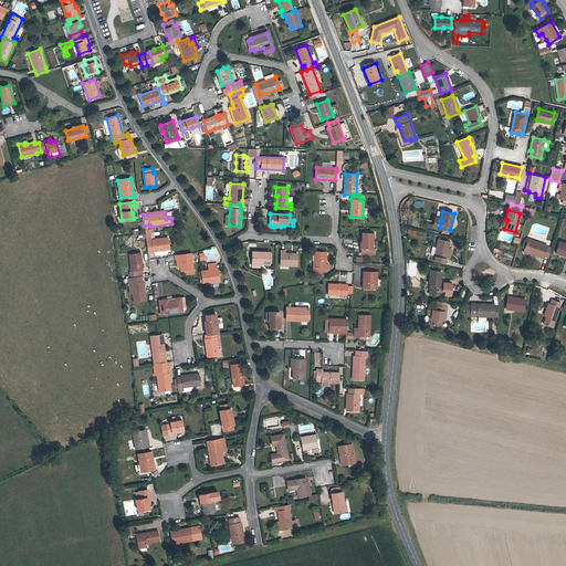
[(363,232),(362,242),(362,249),(371,249),(371,241),(373,233),(363,232)]
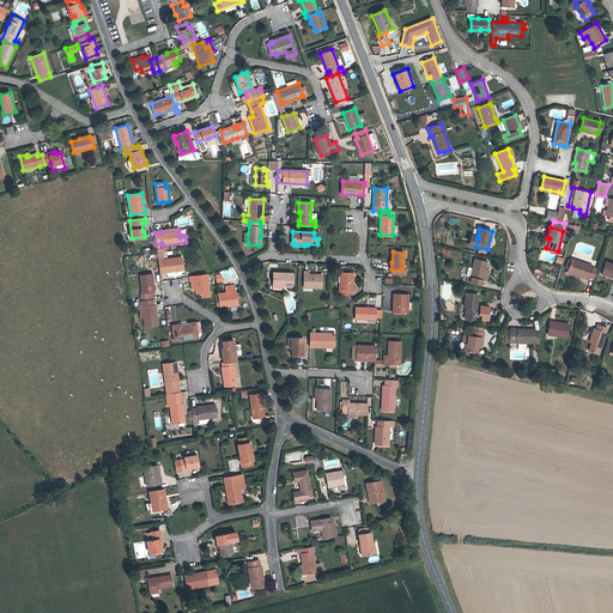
[(165,272),(183,269),(181,258),(158,260),(161,274),(165,273),(165,272)]
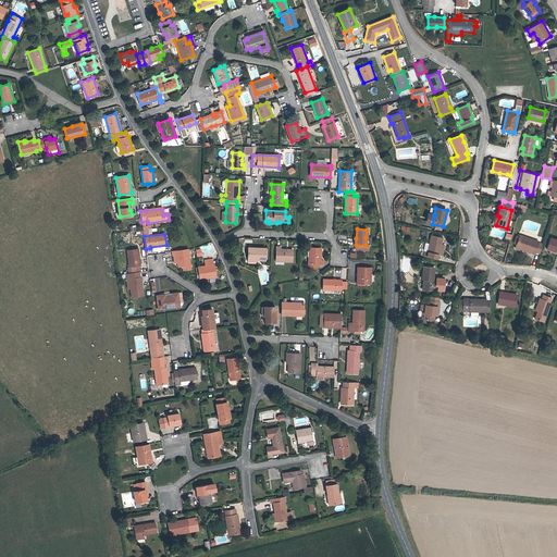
[(429,251),(428,256),(437,258),(438,254),(440,254),(442,244),(443,238),(432,235),(430,243),(430,244),(428,251),(429,251)]
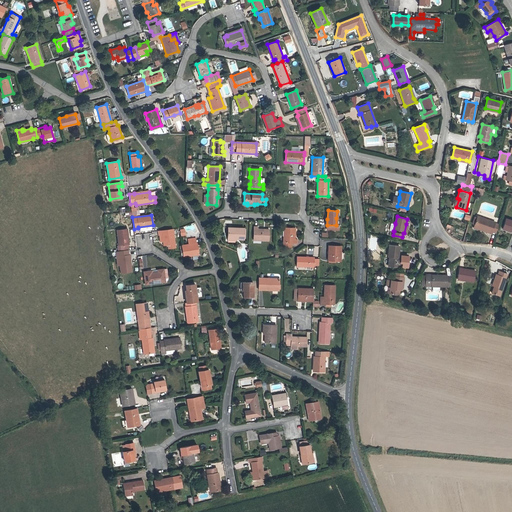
[(478,216),(475,225),(483,228),(483,230),(492,233),(492,231),(496,232),(498,224),(495,223),(495,222),(478,216)]
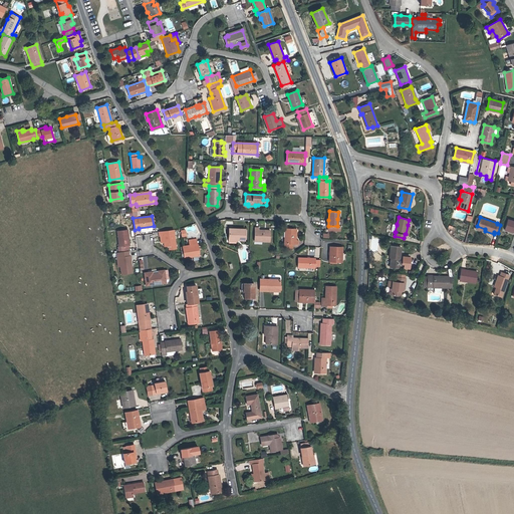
[(513,221),(508,219),(504,229),(513,232),(513,231),(513,221)]
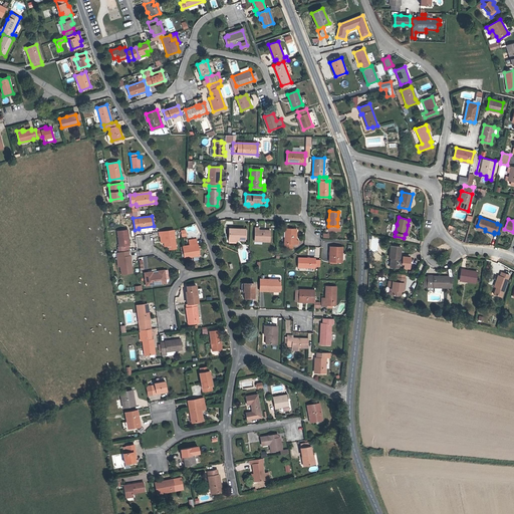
[(255,241),(269,241),(270,230),(266,230),(266,231),(259,230),(259,227),(250,227),(250,233),(255,233),(255,241)]
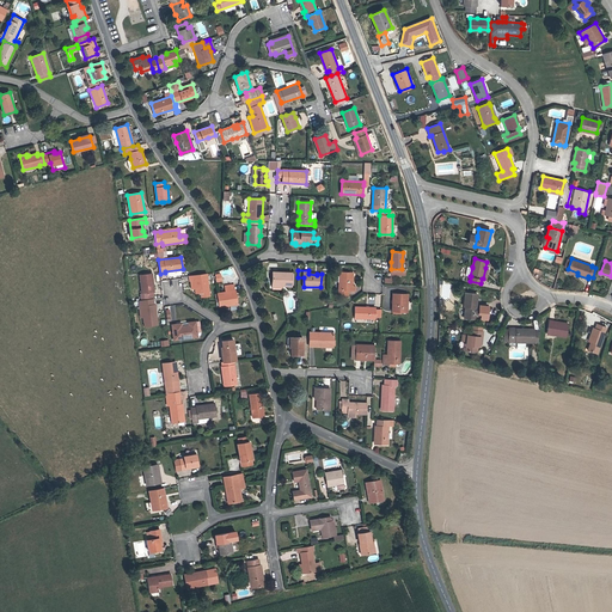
[(353,277),(353,273),(340,271),(338,289),(355,291),(355,286),(352,286),(352,277),(353,277)]
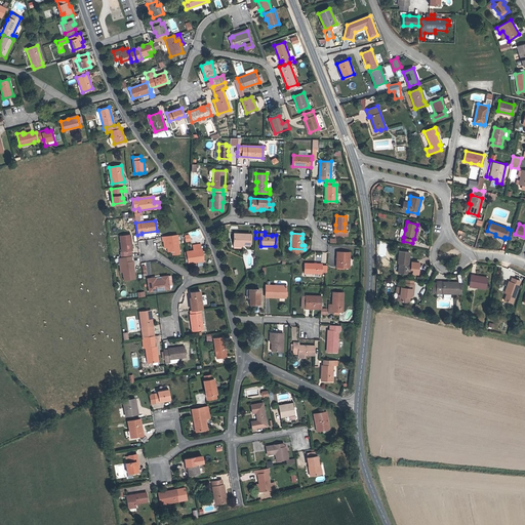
[(163,241),(164,247),(167,247),(168,251),(172,250),(172,254),(179,253),(177,234),(162,237),(163,241)]
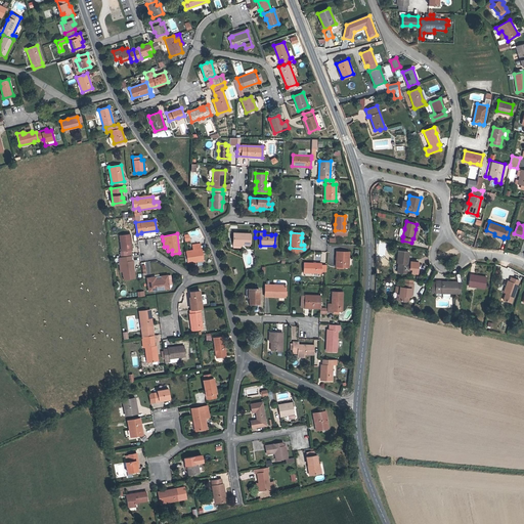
[(232,244),(239,244),(249,244),(250,233),(233,233),(232,244)]
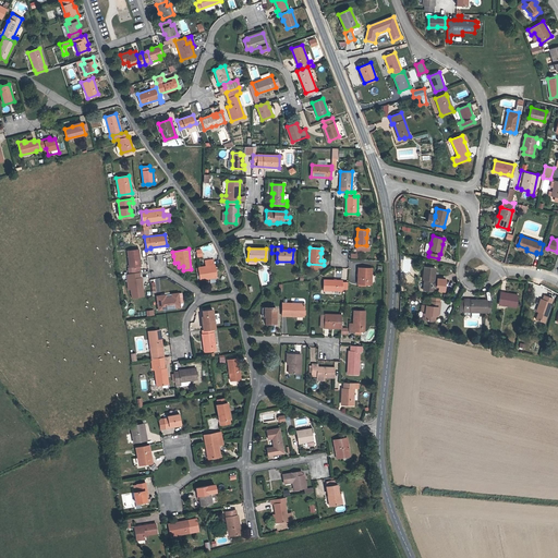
[(138,250),(128,251),(129,267),(128,267),(128,273),(140,270),(140,266),(141,266),(138,250)]
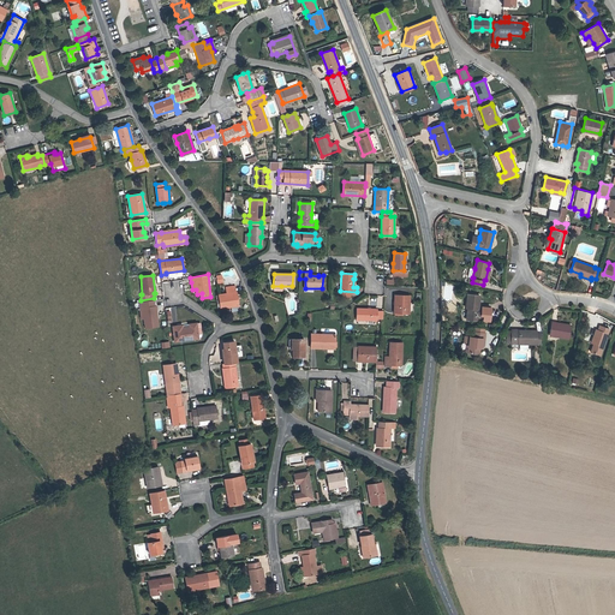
[(236,292),(234,292),(234,288),(233,288),(233,286),(226,287),(226,293),(219,294),(220,308),(238,305),(236,292)]
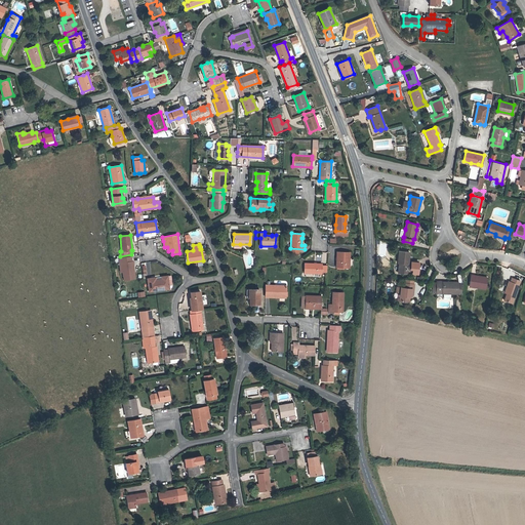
[(336,267),(337,267),(341,267),(349,267),(349,252),(336,251),(336,267)]
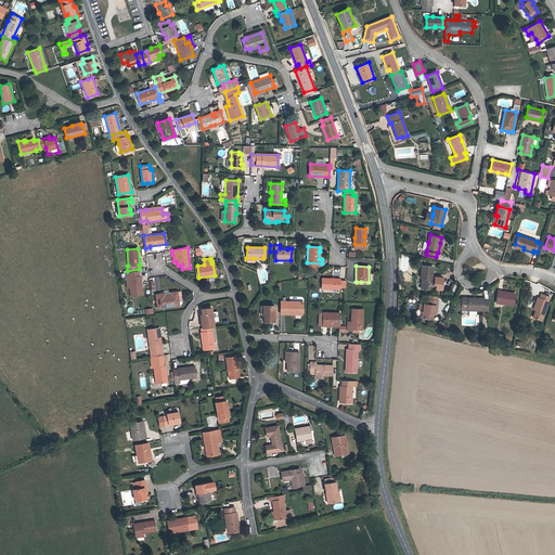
[(431,288),(433,284),(437,284),(436,288),(441,288),(443,276),(436,275),(436,278),(430,278),(430,274),(433,275),(433,267),(423,266),(421,278),(423,278),(422,287),(431,288)]
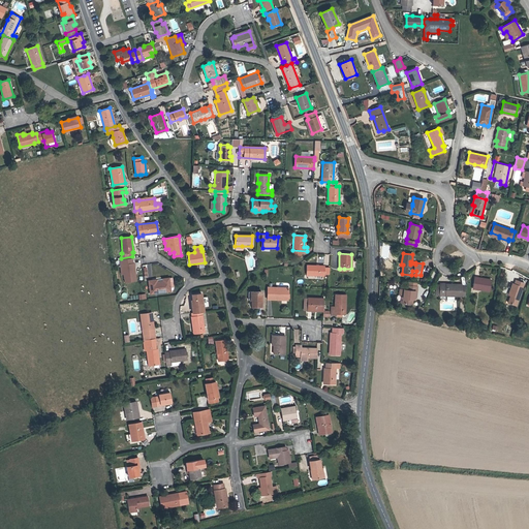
[(122,259),(124,273),(125,282),(136,280),(134,263),(132,263),(132,258),(122,259)]
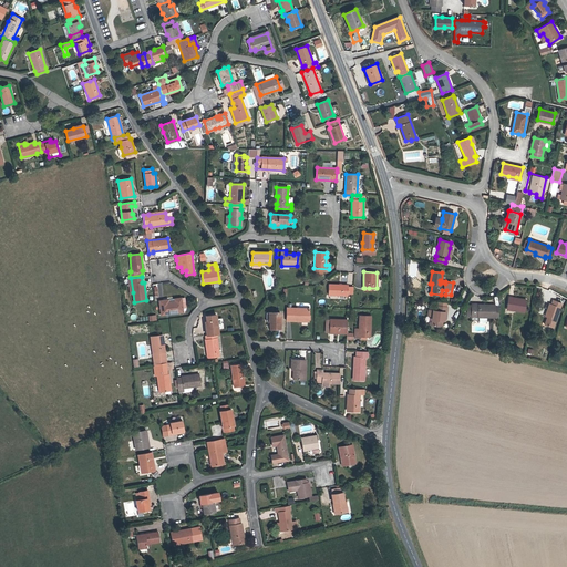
[(348,285),(329,284),(329,295),(347,295),(348,294),(352,294),(353,287),(348,286),(348,285)]
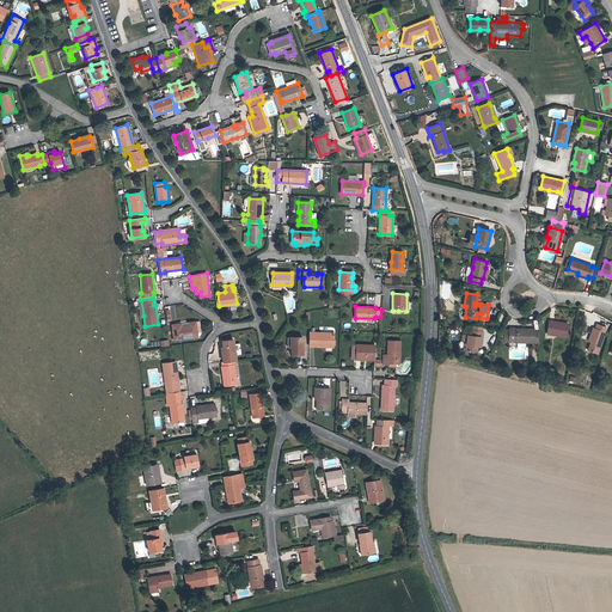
[(565,336),(568,323),(550,320),(548,334),(565,336)]
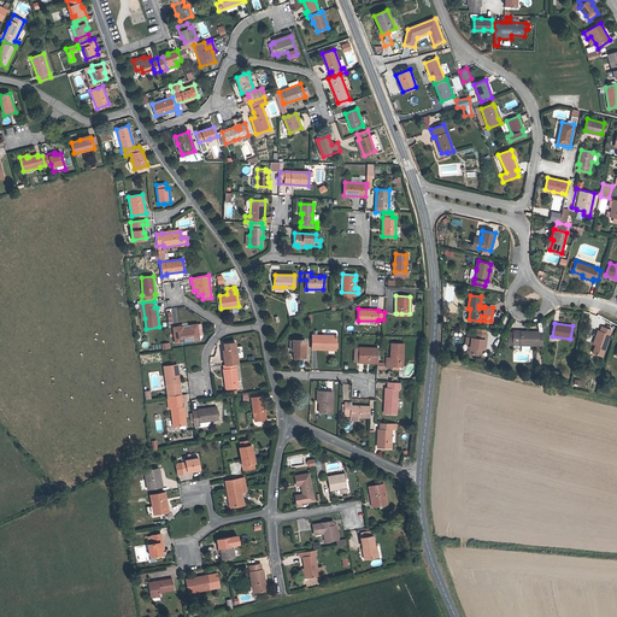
[(197,328),(197,327),(189,328),(182,328),(178,329),(177,327),(172,327),(175,342),(199,339),(199,338),(201,338),(201,335),(200,327),(197,328)]
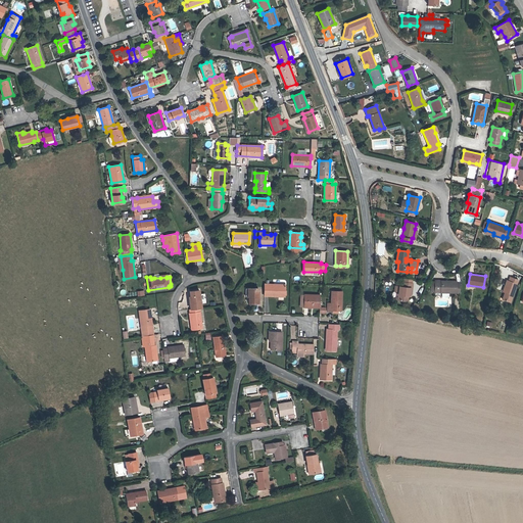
[(507,280),(504,289),(506,289),(505,292),(503,299),(510,301),(518,279),(510,277),(509,281),(507,280)]
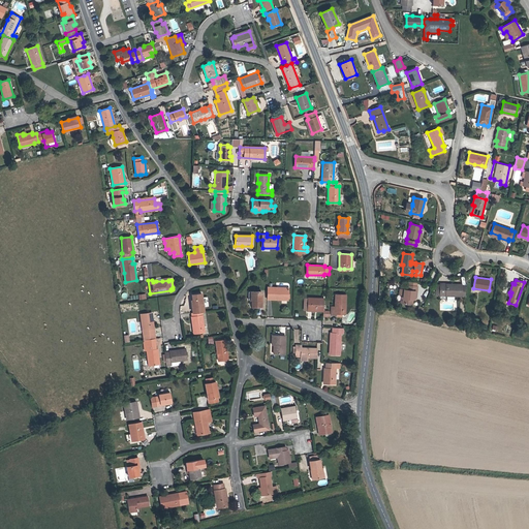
[(440,294),(462,296),(465,296),(466,286),(462,286),(462,284),(440,284),(440,294)]
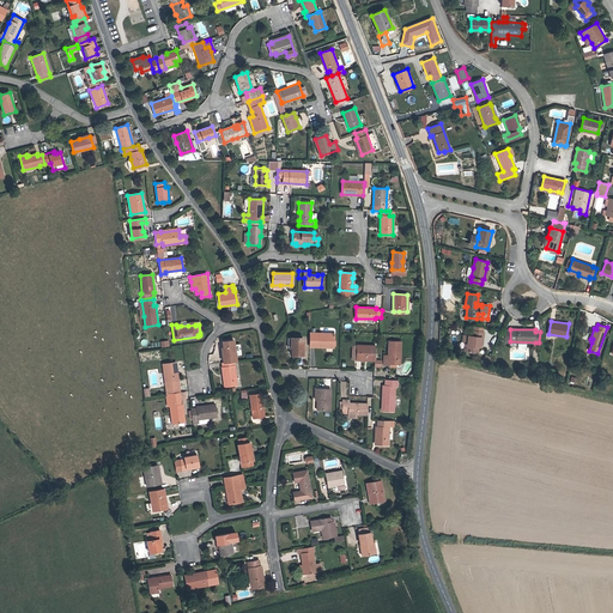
[(468,341),(467,351),(478,352),(479,346),(480,346),(480,344),(481,337),(483,338),(484,332),(483,332),(474,331),(473,331),(472,337),(463,335),(463,340),(466,340),(468,341)]
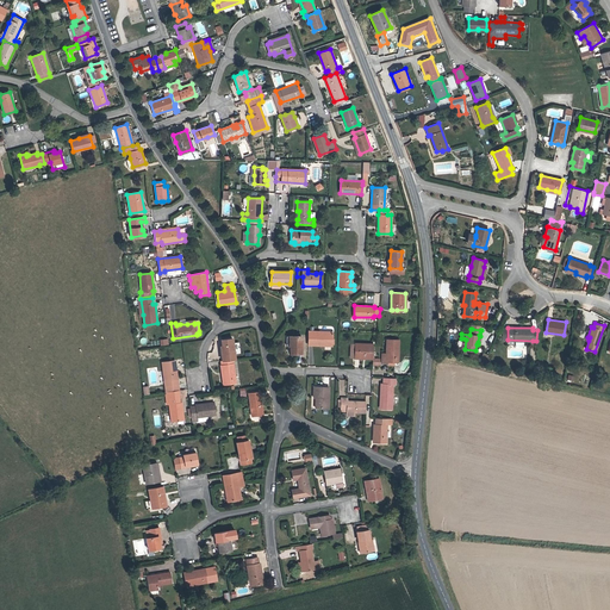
[(322,343),(332,343),(332,332),(309,331),(309,344),(322,346),(322,343)]
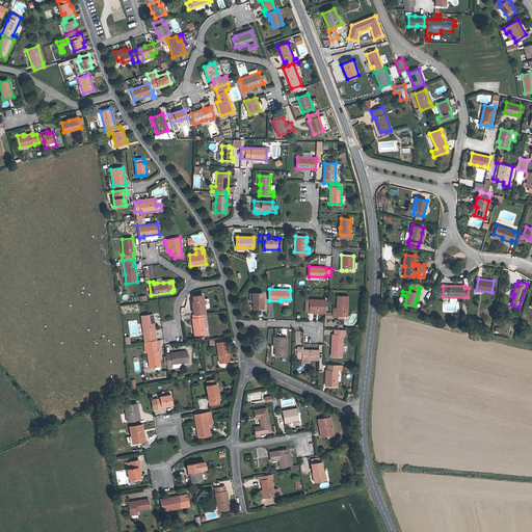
[(263,293),(254,293),(253,301),(253,308),(263,308),(263,293)]
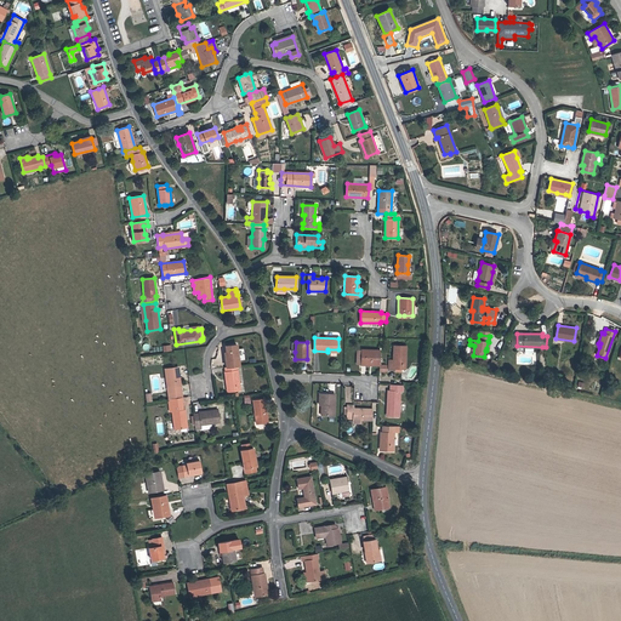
[(224,353),(226,368),(237,365),(239,365),(237,345),(226,346),(226,352),(224,353)]
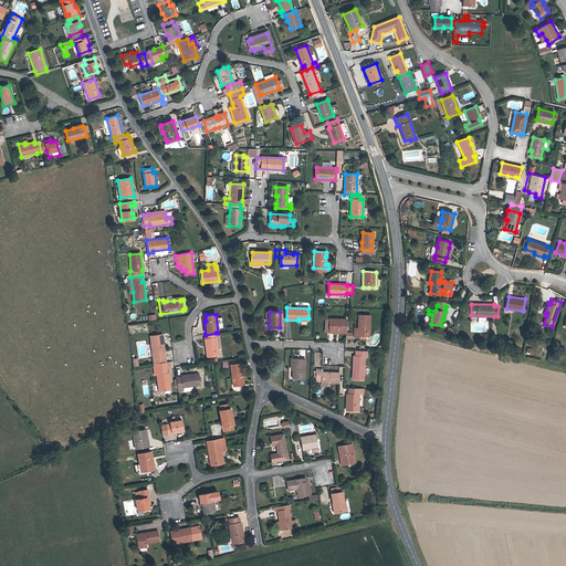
[(366,332),(369,332),(369,315),(358,315),(358,326),(359,326),(359,327),(358,327),(354,327),(354,336),(359,336),(359,338),(365,339),(365,335),(366,332)]
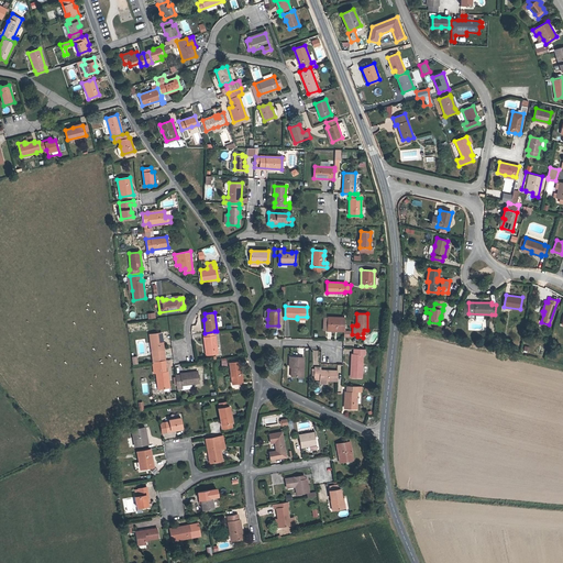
[(328,317),(328,330),(344,331),(344,318),(328,317)]
